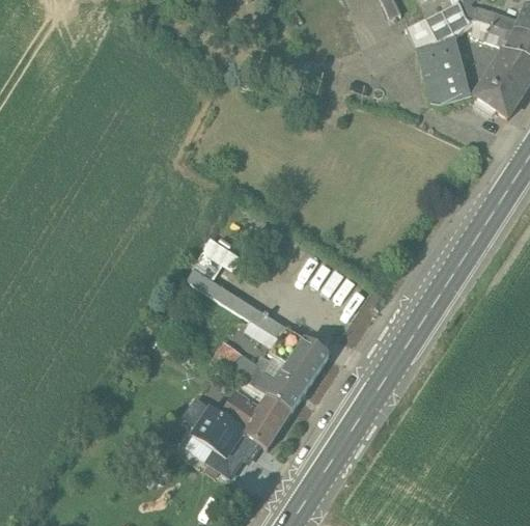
[(382,0),(389,15),(399,9),(395,0),(382,0)]
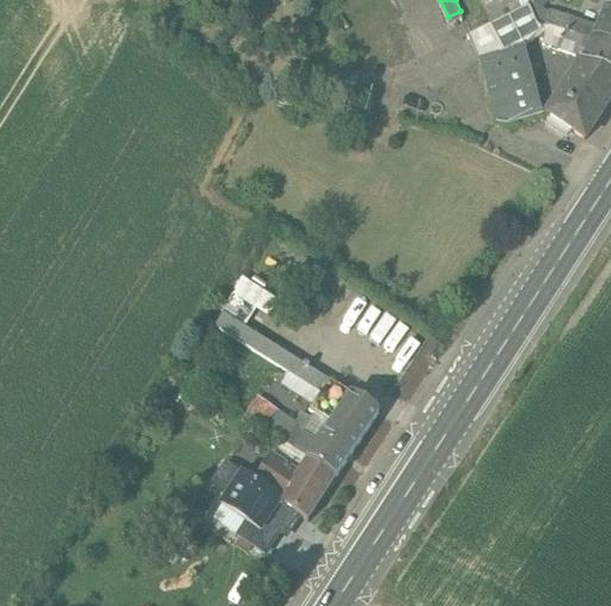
[(525,4),(469,32),(480,54),(525,41),(545,23),(545,22),(538,19),(530,1),(525,4)]
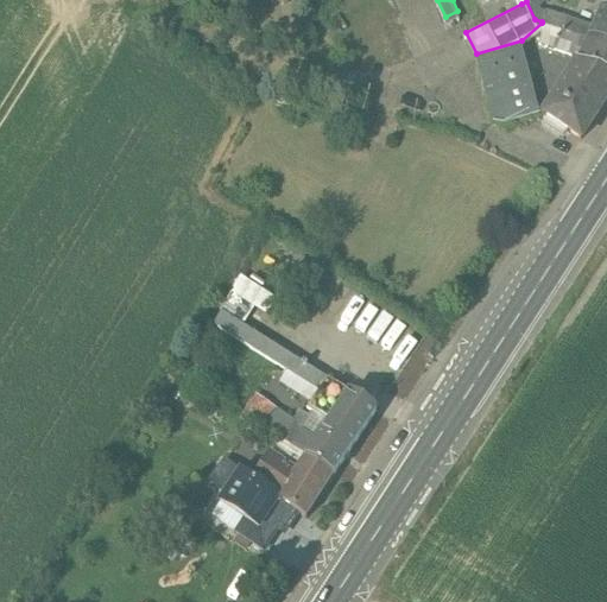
[(606,5),(605,4),(595,21),(589,35),(606,42),(606,5)]
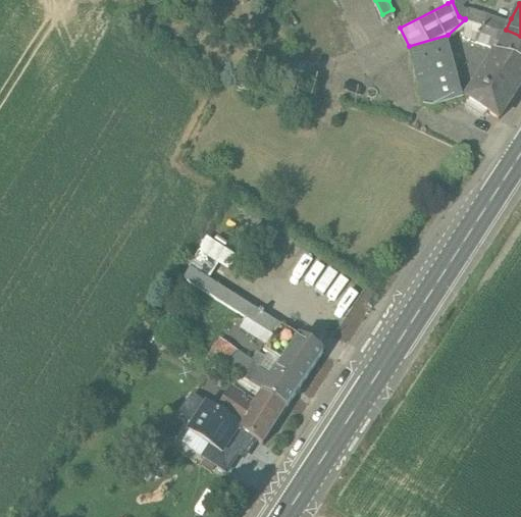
[(488,10),(469,5),(465,18),(465,19),(468,19),(506,30),(511,18),(488,10)]
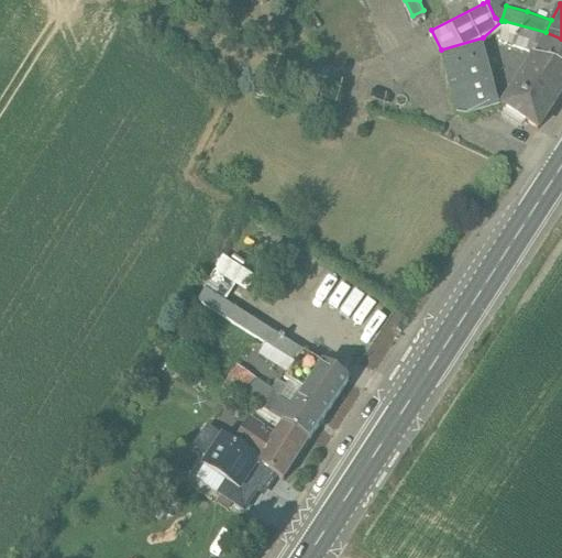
[(546,32),(505,21),(499,35),(530,45),(532,39),(542,42),(546,32)]
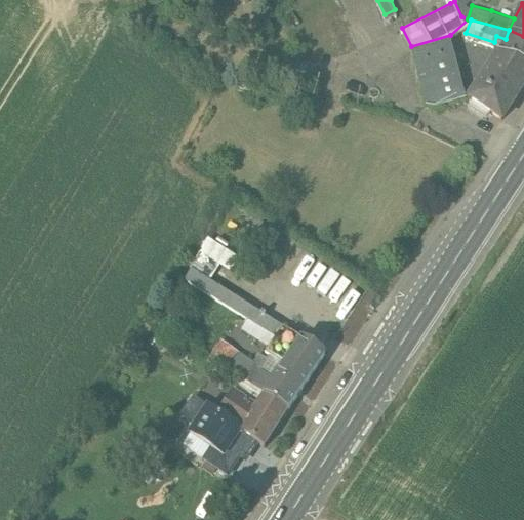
[(523,36),(509,30),(506,39),(500,49),(523,60),(523,36)]
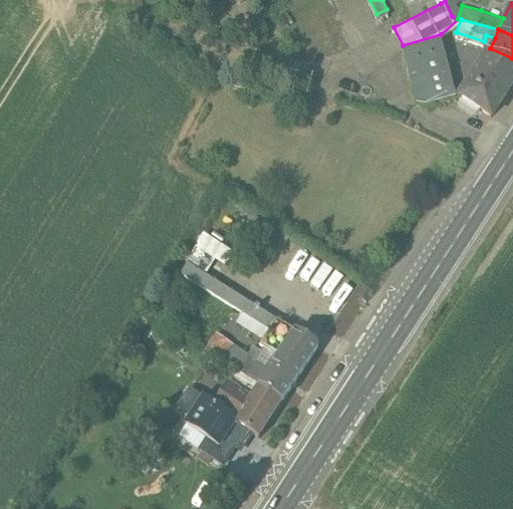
[(441,34),(403,45),(418,99),(427,101),(456,92),(456,89),(451,72),(452,72),(441,34)]
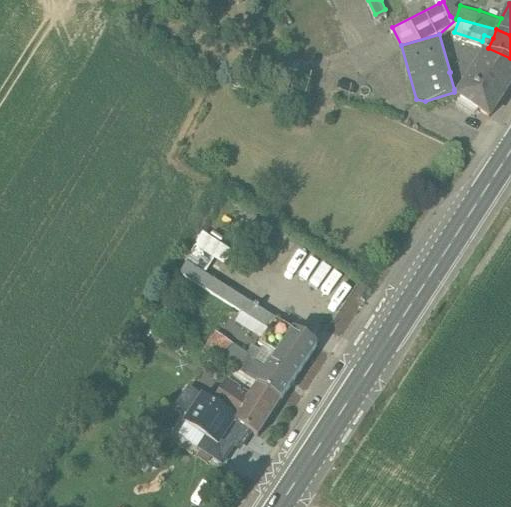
[(510,58),(488,48),(484,60),(510,70),(510,58)]
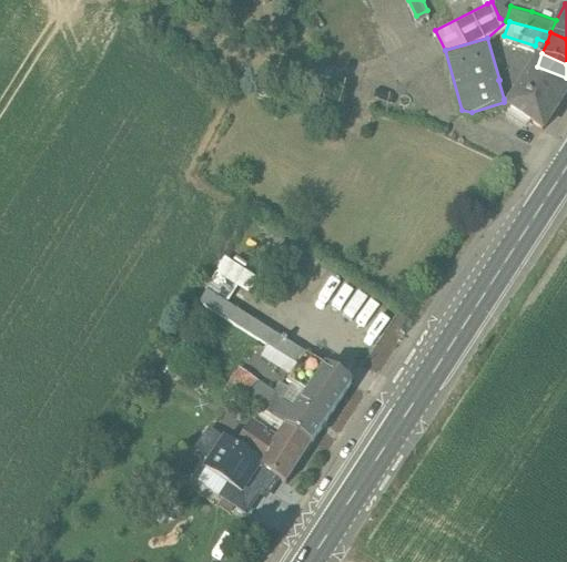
[(534,64),(508,102),(529,115),(544,124),(566,90),(566,78),(537,67),(534,64)]
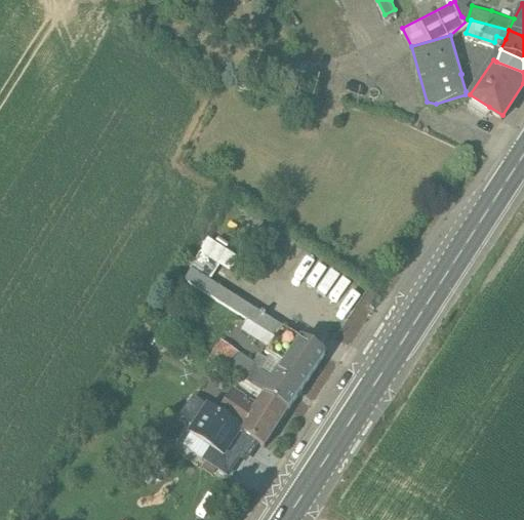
[(489,107),(473,96),(469,104),(484,114),(489,107)]
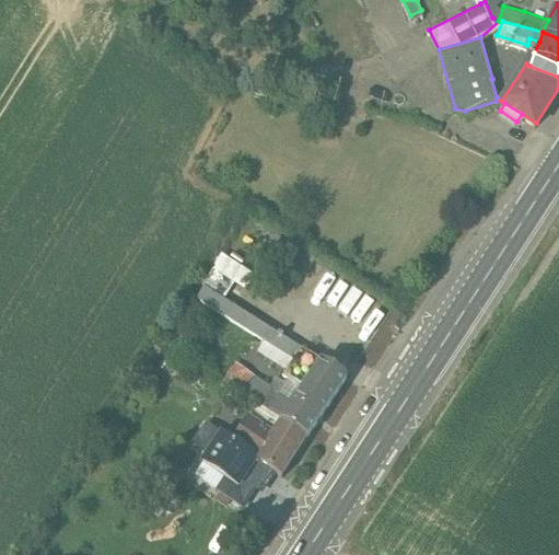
[(323,358),(206,284),(198,296),(293,358),(283,373),(304,386),(305,385),(323,358)]
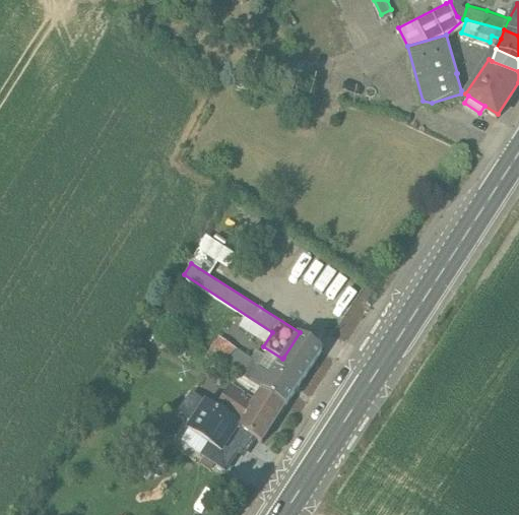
[(219,331),(210,344),(222,352),(232,339),(219,331)]
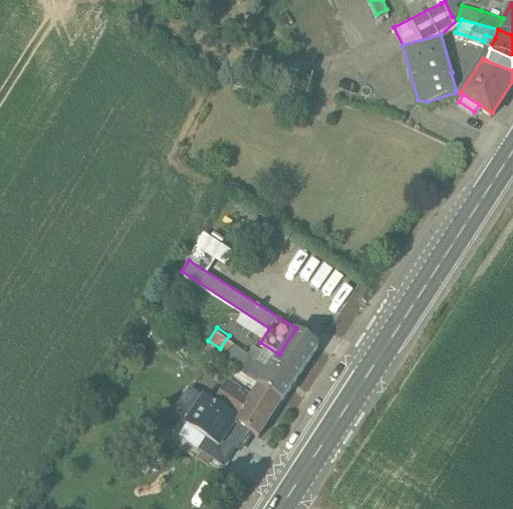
[(317,341),(296,328),(280,353),(279,354),(259,384),(282,398),(317,341)]
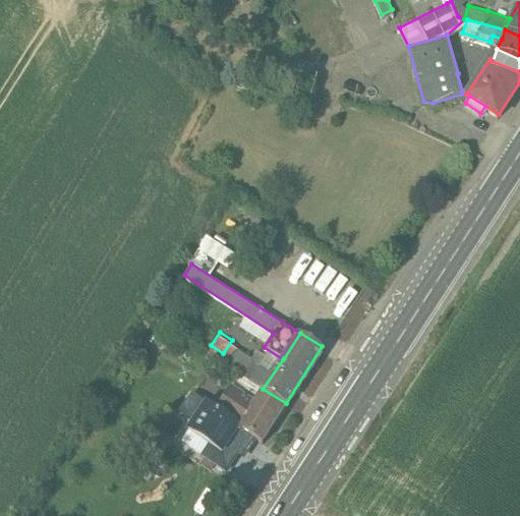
[(286,403),(263,389),(240,424),(256,435),(263,439),(286,403)]
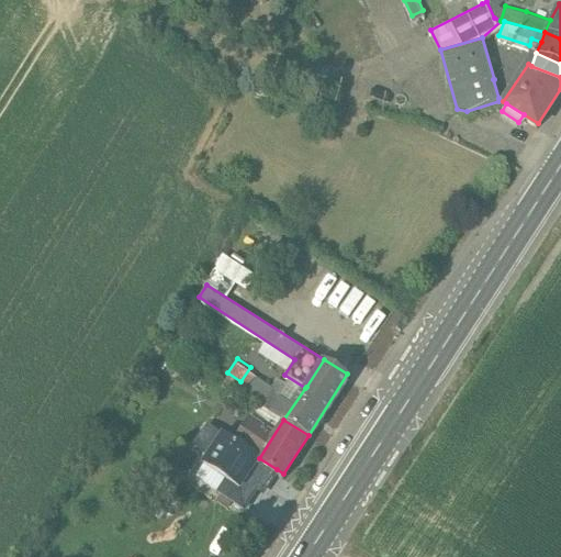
[(259,458),(233,442),(233,441),(208,423),(197,441),(210,450),(204,460),(227,476),(240,485),(258,459),(259,459),(259,458)]
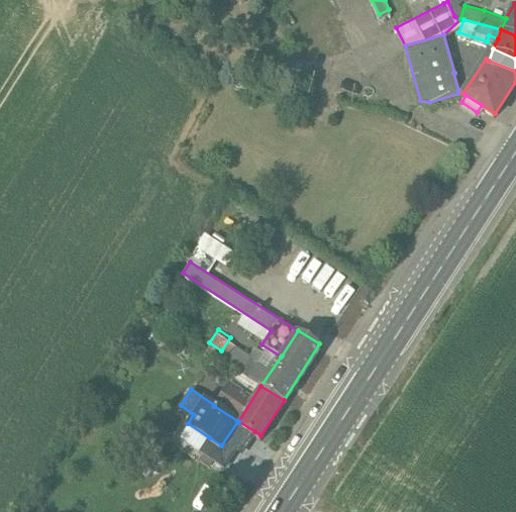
[(254,431),(238,421),(238,422),(237,422),(221,445),(209,437),(202,447),(224,464),(241,439),(246,442),(254,431)]
